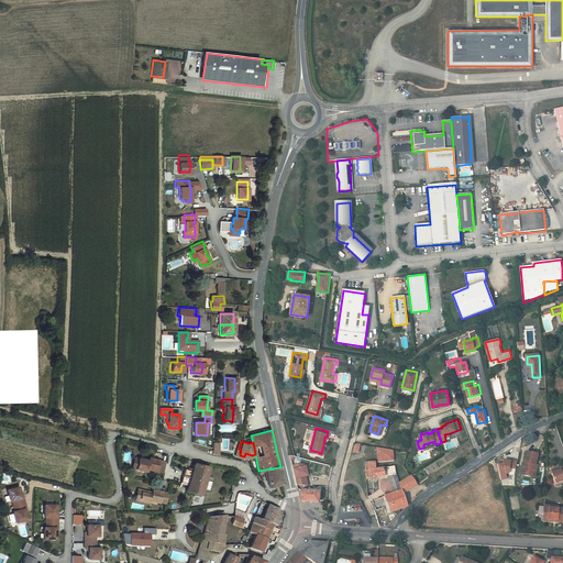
[(377,446),(379,461),(395,460),(394,449),(377,446)]
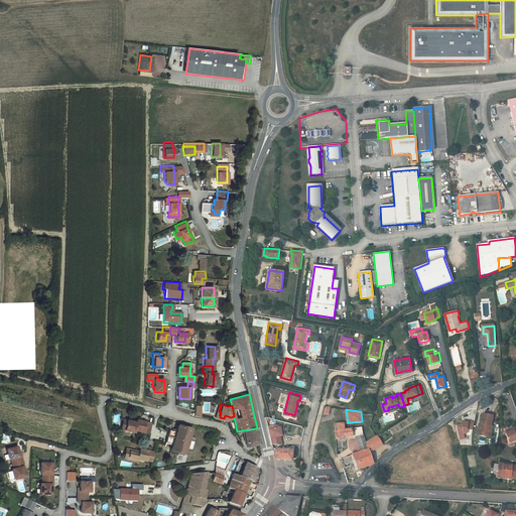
[(496,413),(485,411),(482,425),(480,425),(478,433),(488,434),(490,428),(492,428),(493,423),(496,413)]
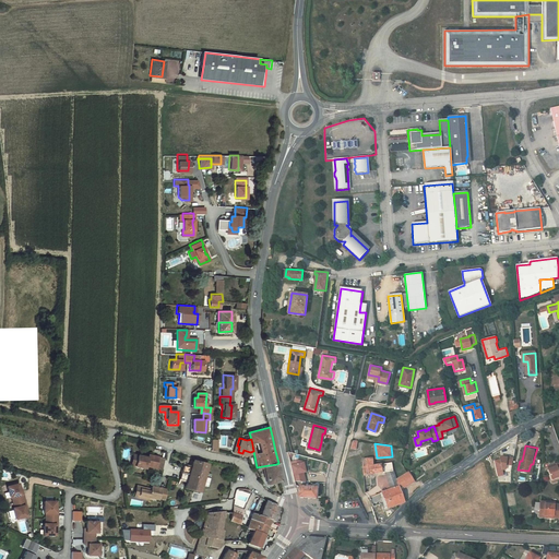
[(144,464),(161,466),(163,456),(146,452),(146,455),(137,453),(134,464),(144,466),(144,464)]
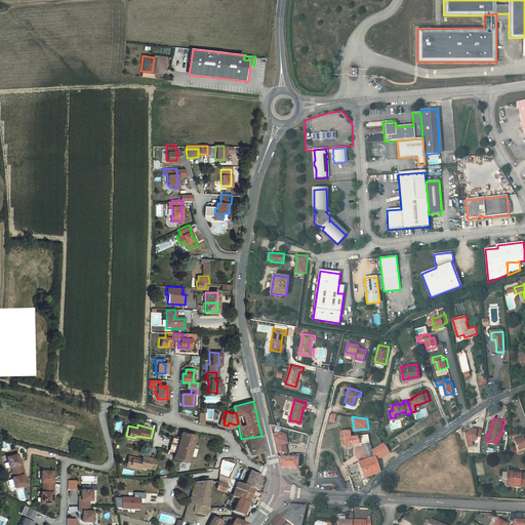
[(471,428),(471,431),(465,432),(468,446),(473,445),(472,441),(475,441),(476,436),(481,437),(483,430),(477,429),(477,430),(474,429),(471,428)]
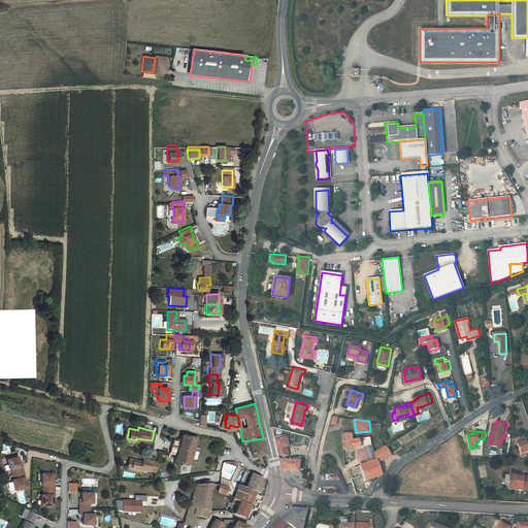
[(353,431),(342,432),(344,447),(366,444),(372,443),(370,436),(354,437),(353,431)]
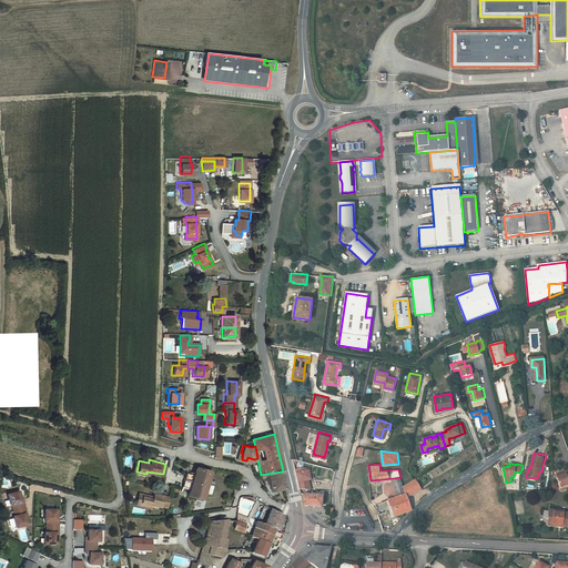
[(296,467),(302,489),(313,489),(310,478),(312,478),(310,467),(304,466),(296,467)]
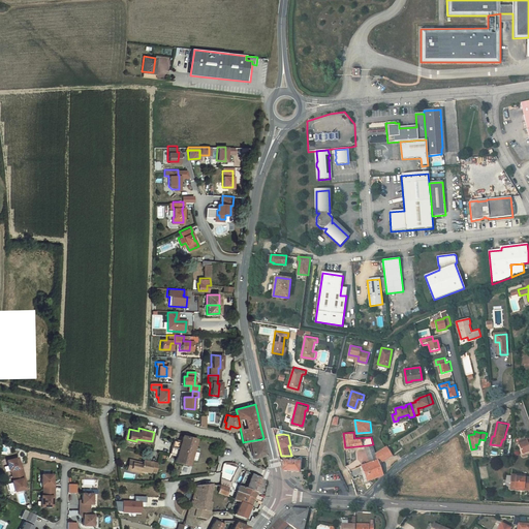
[(508,435),(505,434),(504,439),(502,439),(500,445),(506,446),(508,435)]
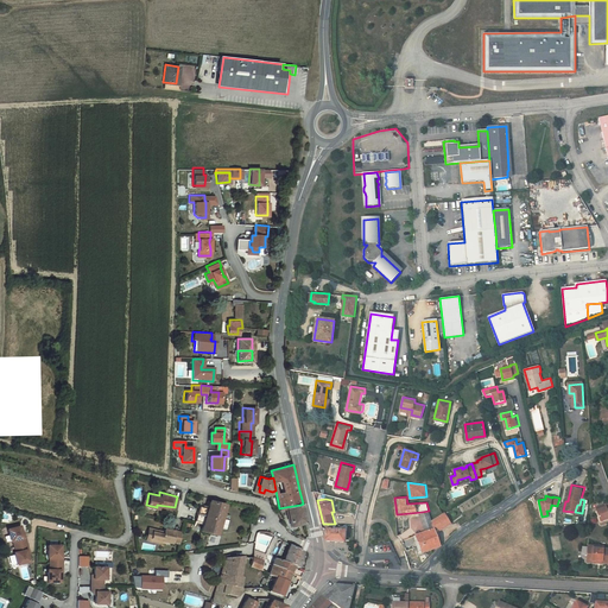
[(202,507),(198,523),(207,525),(204,532),(221,536),(228,505),(211,501),(210,510),(202,507)]
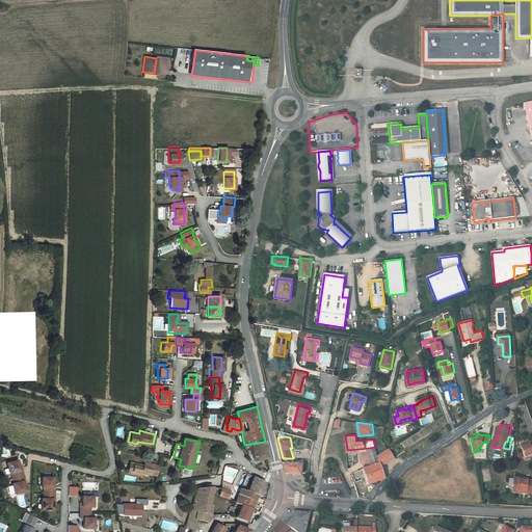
[(263,442),(249,444),(251,450),(245,451),(248,457),(250,459),(267,457),(263,442)]
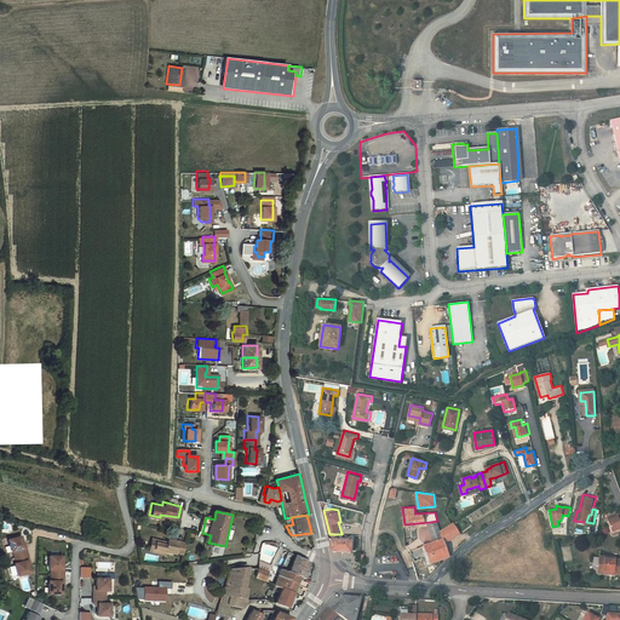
[(443,535),(441,528),(437,521),(430,522),(435,538),(443,535)]
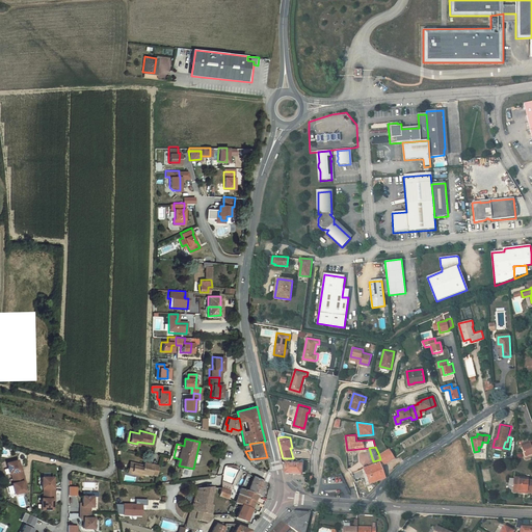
[(390,447),(378,453),(380,459),(380,460),(373,463),(376,474),(379,472),(380,478),(386,476),(381,466),(395,456),(390,447)]
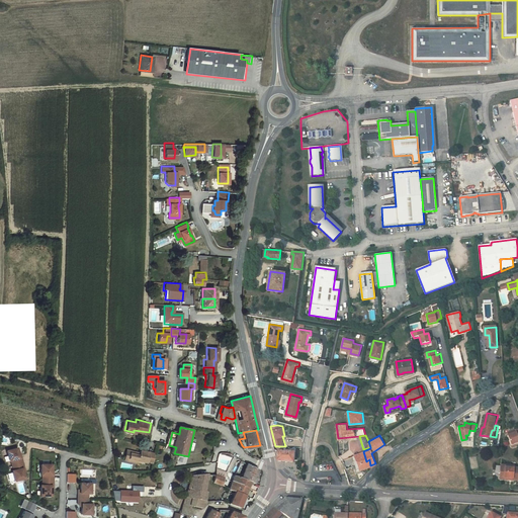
[(285,460),(295,460),(296,446),(289,446),(289,447),(288,447),(287,450),(286,450),(285,460)]
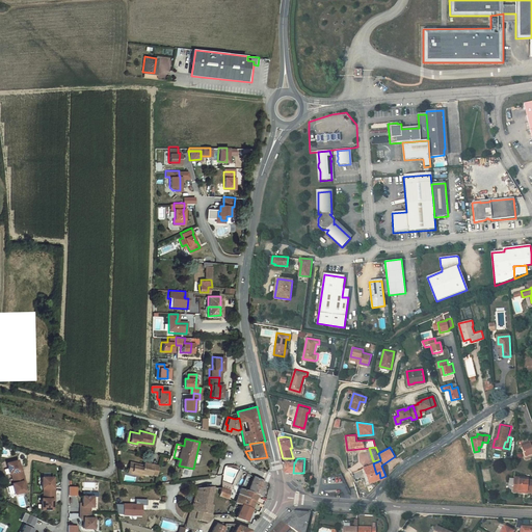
[(21,476),(19,470),(18,470),(17,467),(15,461),(4,464),(7,474),(9,474),(10,479),(21,476)]
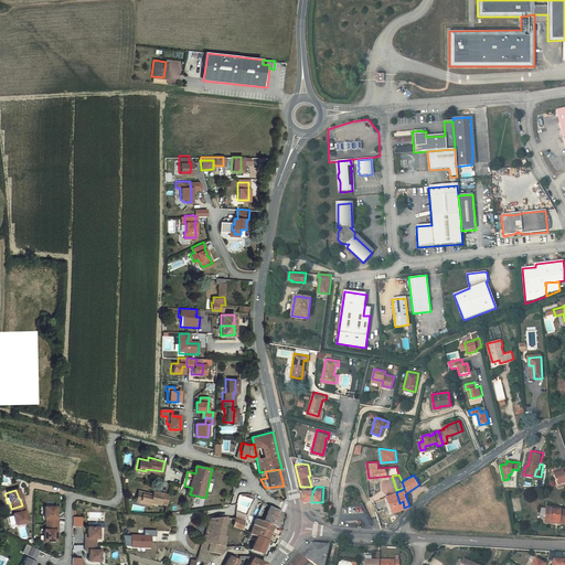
[(163,505),(167,494),(161,492),(151,490),(150,493),(141,490),(138,501),(148,504),(148,501),(158,504),(163,505)]
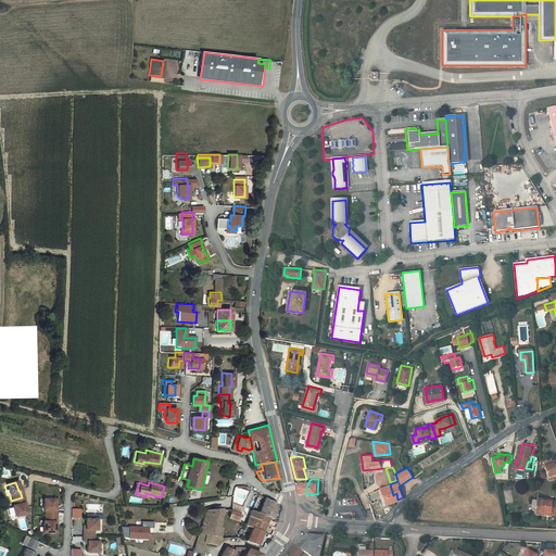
[(307,483),(299,483),(299,494),(306,494),(307,483)]
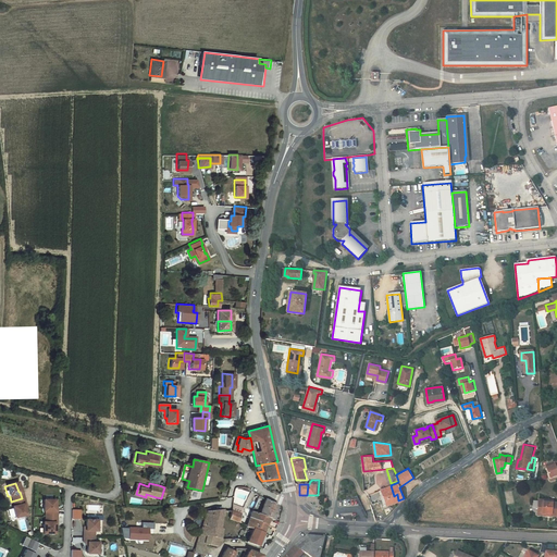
[(398,500),(397,494),(394,496),(391,485),(383,487),(388,504),(398,500)]
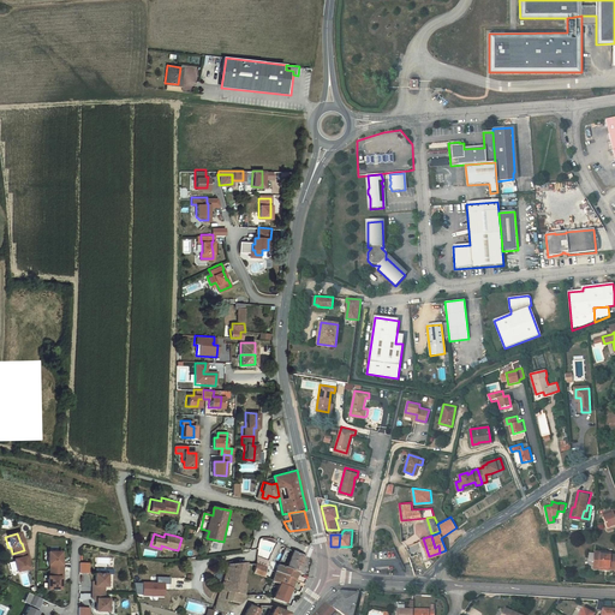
[(294,571),(299,573),(304,556),(290,549),(284,567),(294,571)]
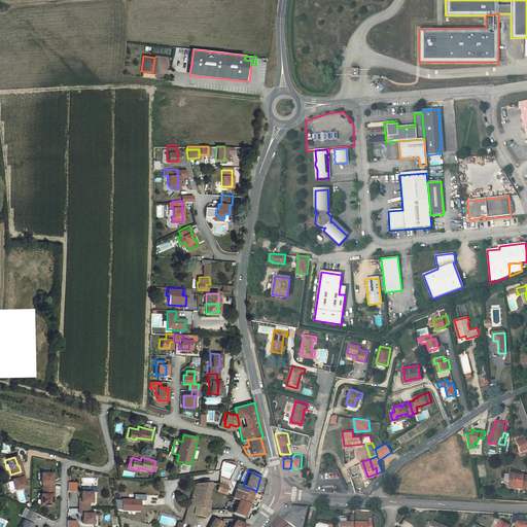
[(22,481),(21,478),(23,478),(21,471),(10,475),(11,480),(10,480),(13,490),(24,487),(22,481)]
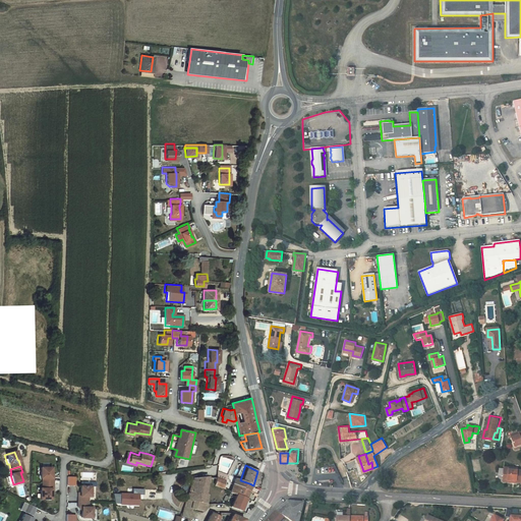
[(506,466),(505,480),(514,480),(515,482),(520,482),(520,469),(517,469),(517,467),(506,466)]
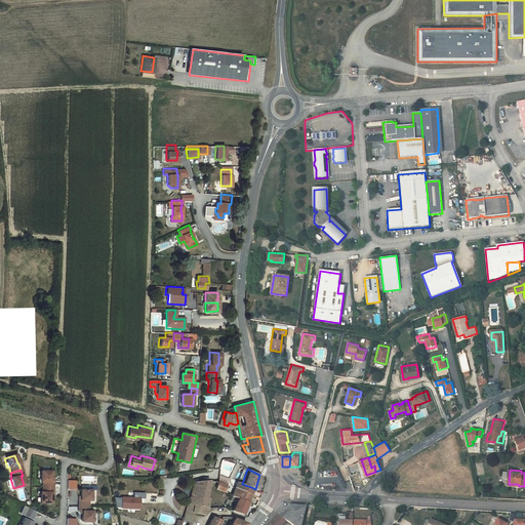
[(296,477),(290,471),(287,474),(293,480),(296,477)]
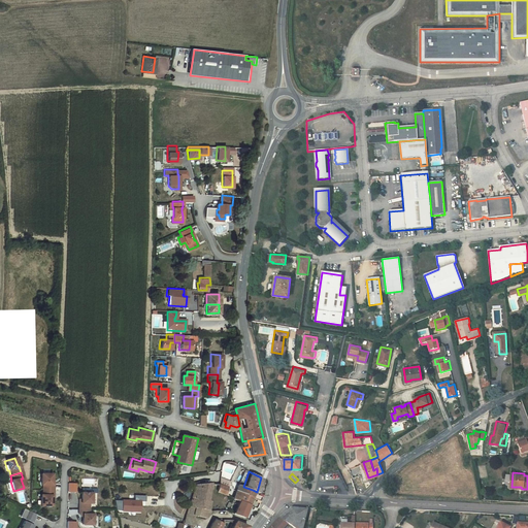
[(52,484),(53,481),(53,474),(41,474),(41,485),(43,485),(43,490),(54,490),(54,484),(52,484)]
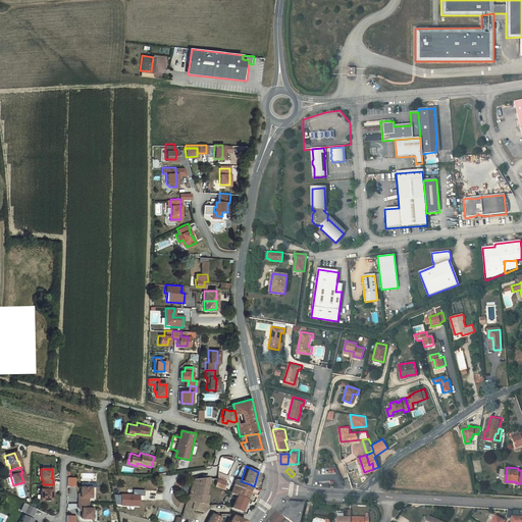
[(223,481),(225,475),(215,471),(214,478),(223,481)]
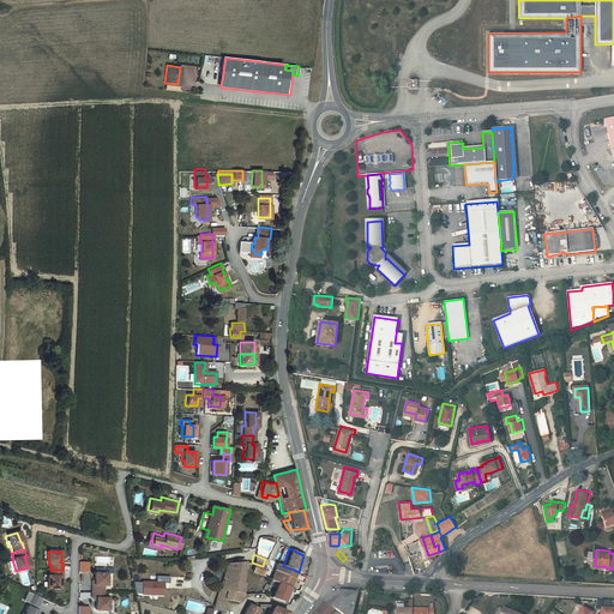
[(226,563),(212,607),(223,611),(224,597),(239,601),(242,593),(240,591),(241,577),(239,577),(240,572),(248,573),(252,561),(239,561),(234,563),(226,563)]
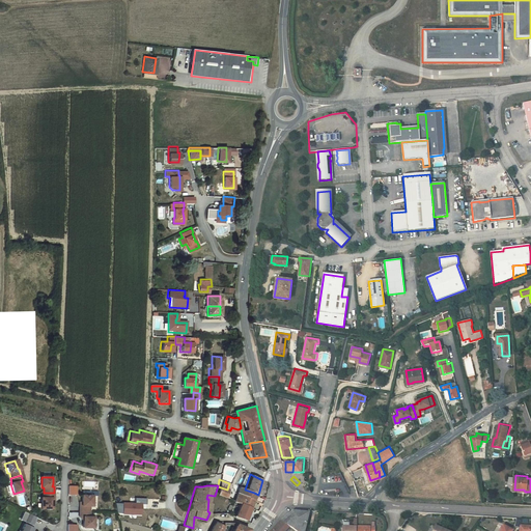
[(227,493),(227,490),(218,486),(218,485),(215,496),(218,497),(219,494),(232,500),(233,496),(227,493)]
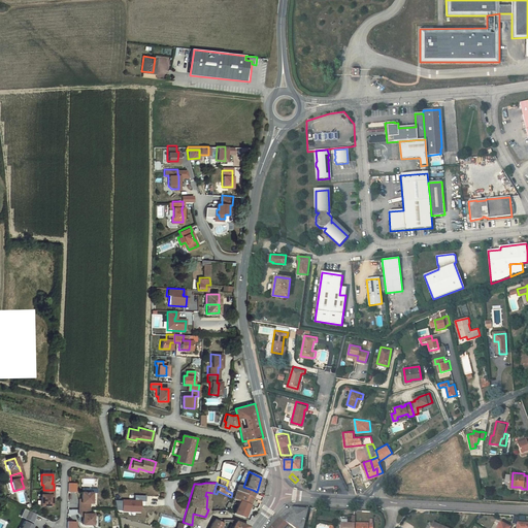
[(243,487),(236,484),(234,490),(251,496),(253,490),(243,487)]
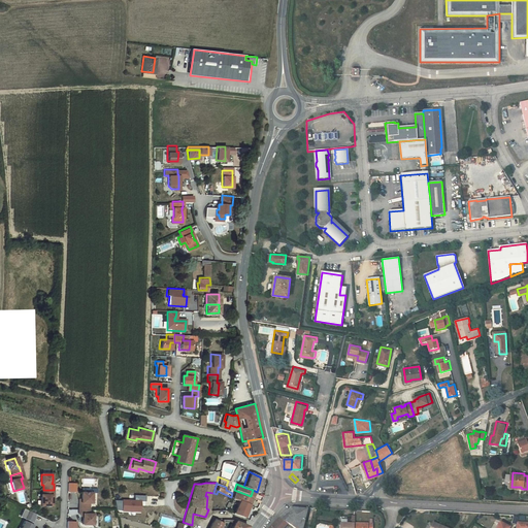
[(52,500),(52,497),(54,497),(54,490),(43,490),(42,495),(41,495),(41,505),(52,506),(52,500)]
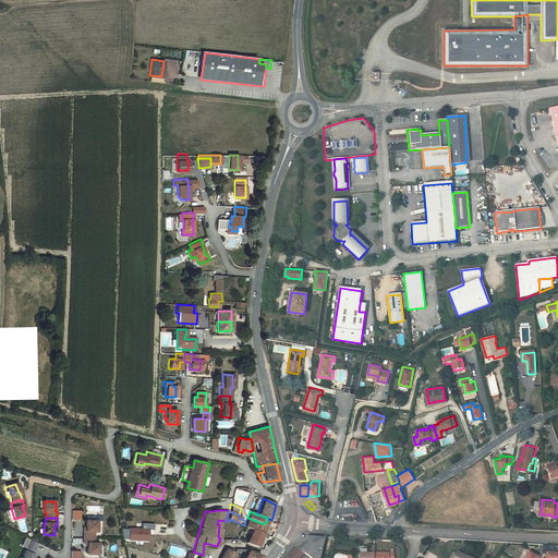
[(247,518),(245,521),(244,525),(262,532),(265,524),(247,518)]
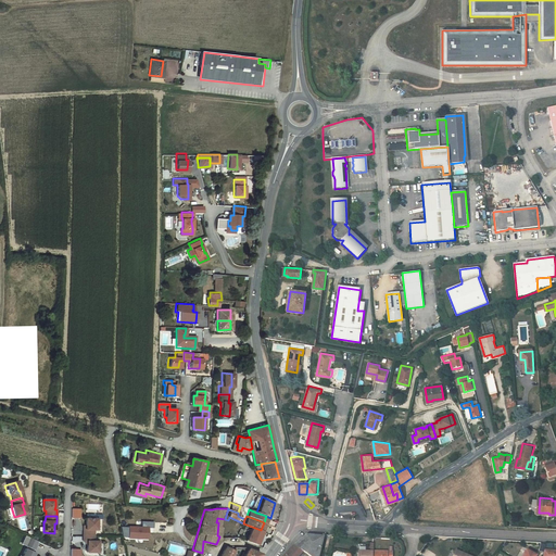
[(87,543),(87,553),(98,554),(98,543),(93,543),(95,531),(97,531),(97,520),(86,520),(86,527),(86,530),(84,530),(83,542),(87,543)]
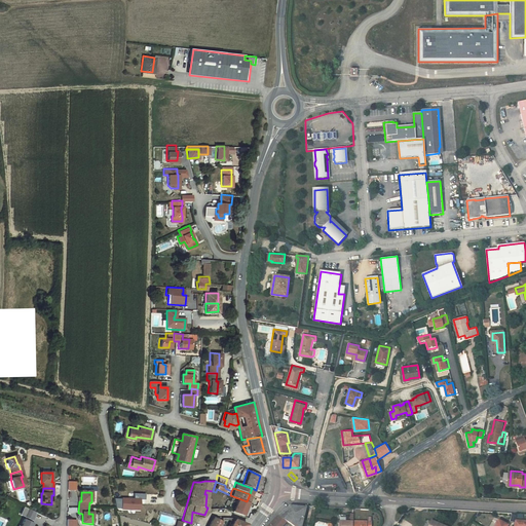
[(127,505),(130,506),(134,509),(138,509),(139,498),(144,498),(144,492),(133,492),(133,498),(121,497),(121,498),(113,498),(115,508),(119,508),(127,508),(127,505)]
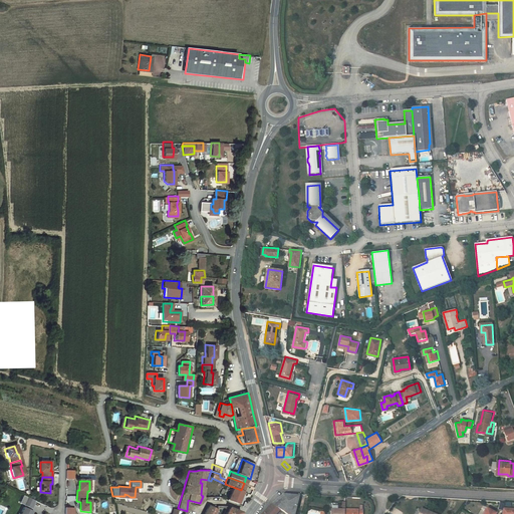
[(241,490),(225,484),(220,497),(236,503),(241,490)]
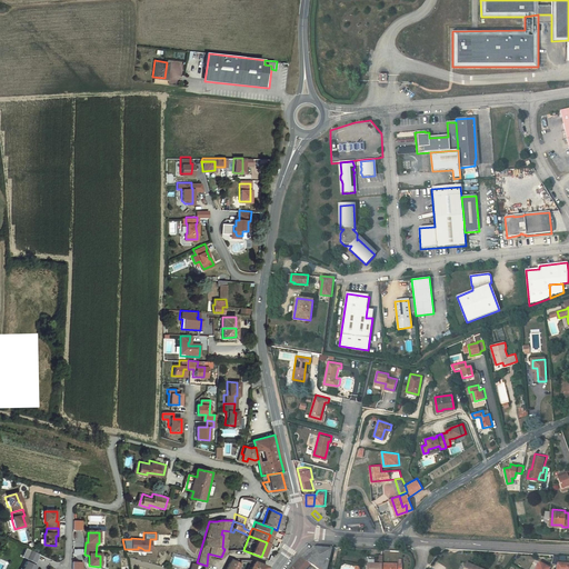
[(302,553),(287,568),(303,568),(307,566),(310,568),(326,568),(333,545),(316,543),(302,553)]
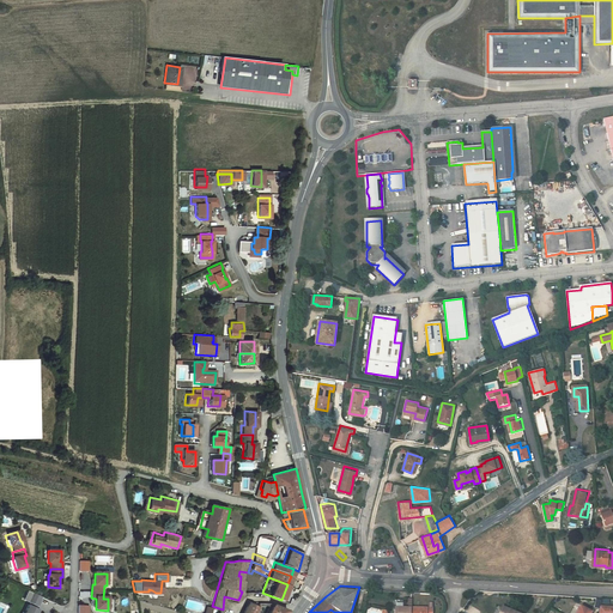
[(25,590),(23,596),(29,599),(26,602),(29,604),(28,605),(25,605),(22,612),(34,612),(36,610),(34,608),(35,606),(37,606),(41,599),(25,590)]
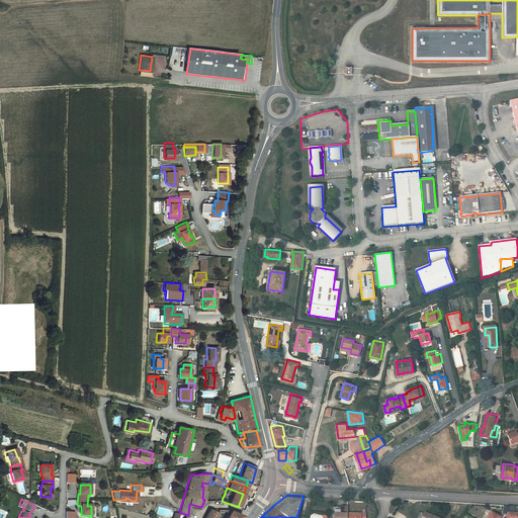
[(216,512),(208,509),(202,517),(211,517),(212,517),(214,514),(216,512)]
